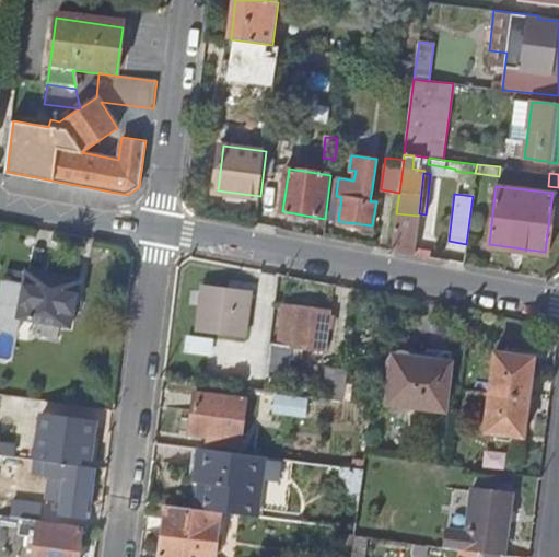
[(396,213),(395,228),(417,230),(418,216),(396,213)]
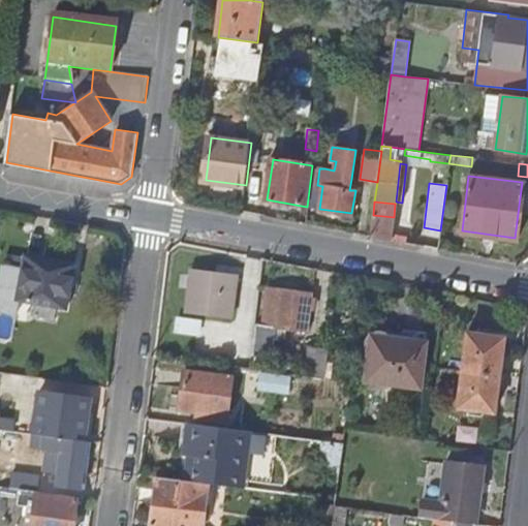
[(370,237),(391,240),(394,217),(373,215),(370,237)]
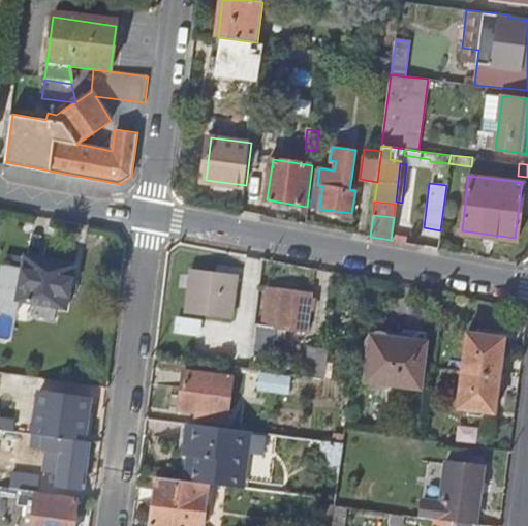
[(18,300),(68,308),(76,264),(26,255),(18,300)]
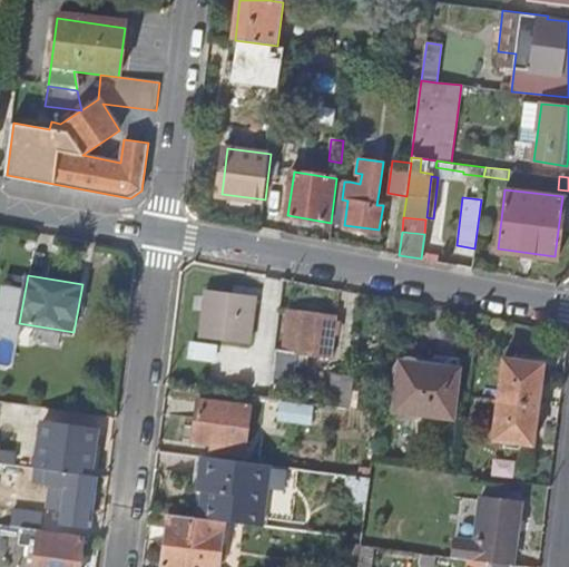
[(208,287),(203,335),(252,343),(256,296),(208,287)]
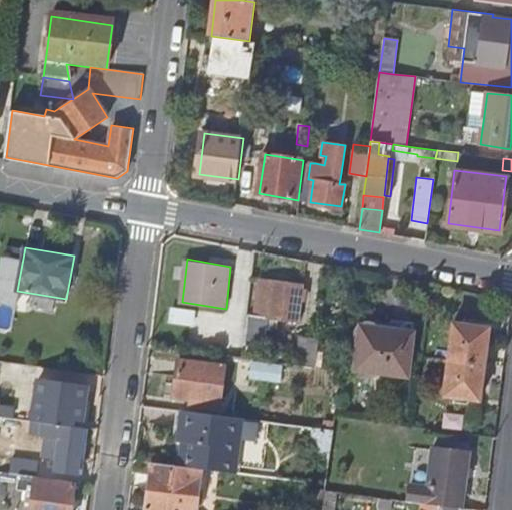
[(302,288),(269,283),(264,319),(296,324),(302,288)]
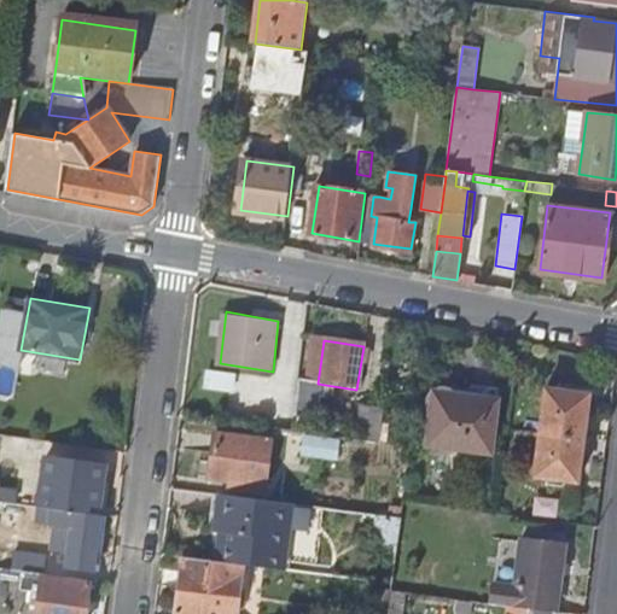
[(434,392),(426,444),(489,452),(498,387),(472,385),(471,398),(434,392)]
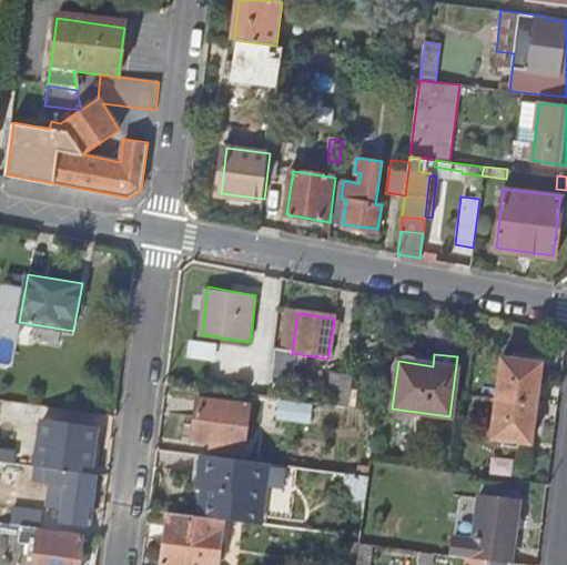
[(542,364),(502,359),(492,435),(532,441),(542,364)]
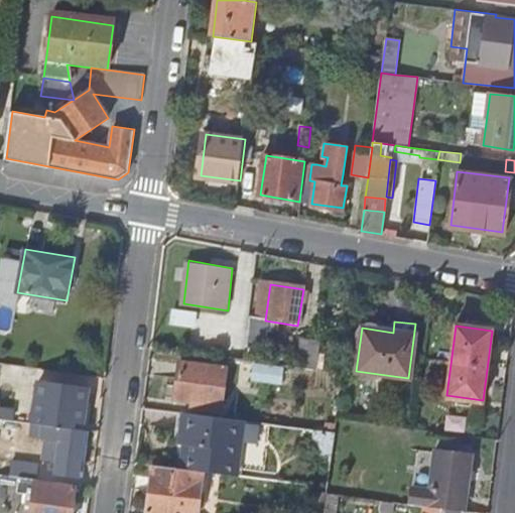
[(244,358),(248,332),(231,330),(228,356),(244,358)]
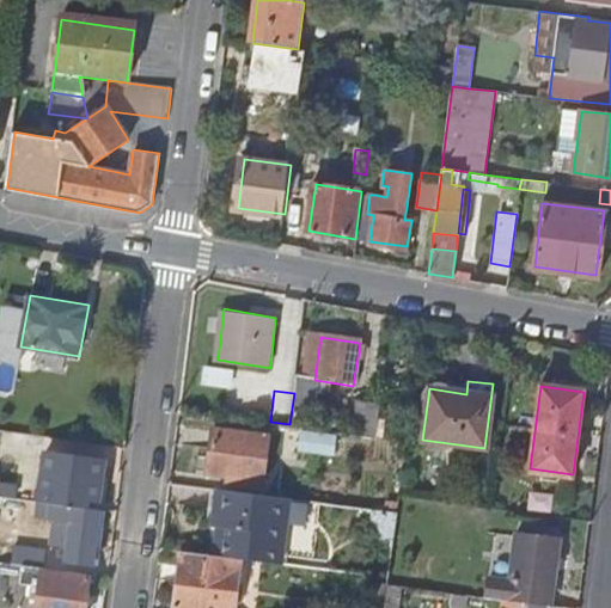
[(352,433),(373,436),(377,406),(355,404),(352,433)]
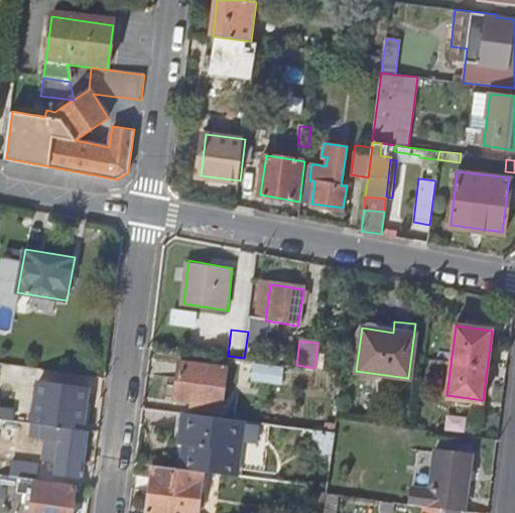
[(175,397),(196,399),(222,402),(226,367),(180,361),(175,397)]
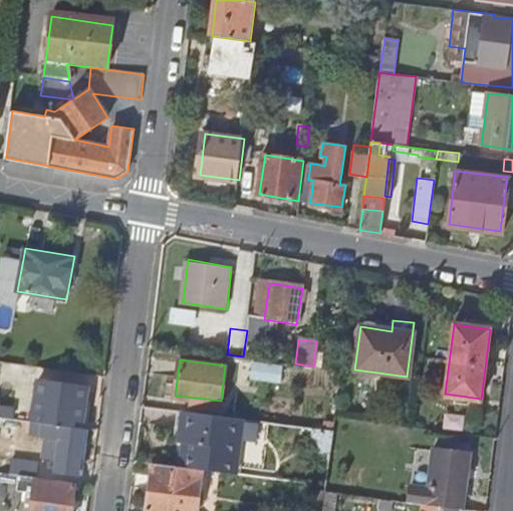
[(31,422),(35,423),(72,428),(73,421),(84,422),(88,389),(49,382),(47,394),(35,393),(31,422)]
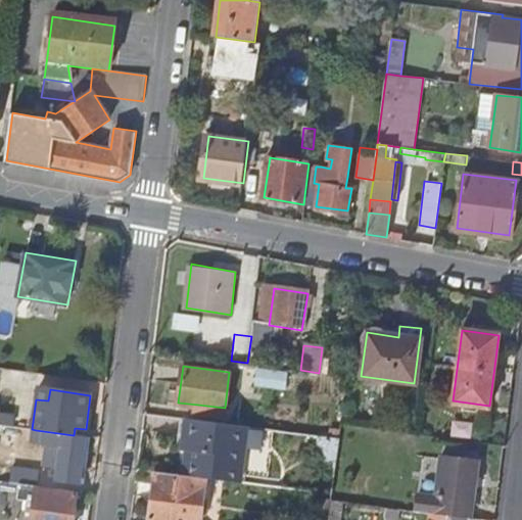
[(224,416),(225,408),(198,405),(197,413),(224,416)]
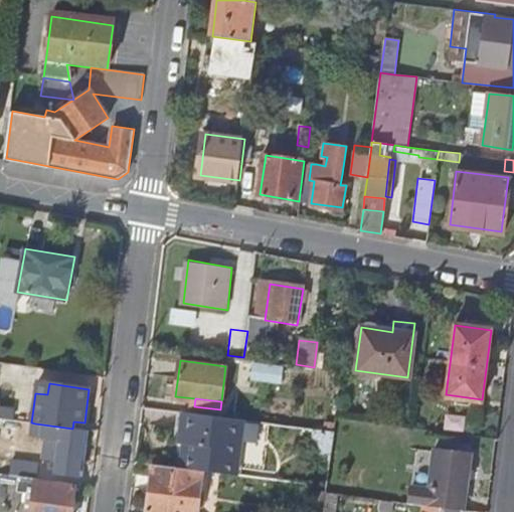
[(180,467),(195,469),(235,474),(243,417),(182,409),(178,443),(183,443),(180,467)]
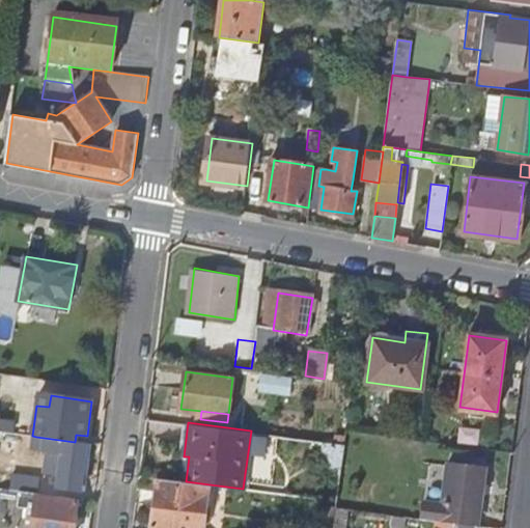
[(26,448),(34,449),(51,451),(64,453),(61,474),(60,490),(80,492),(87,443),(75,442),(36,437),(32,436),(28,436),(26,448)]
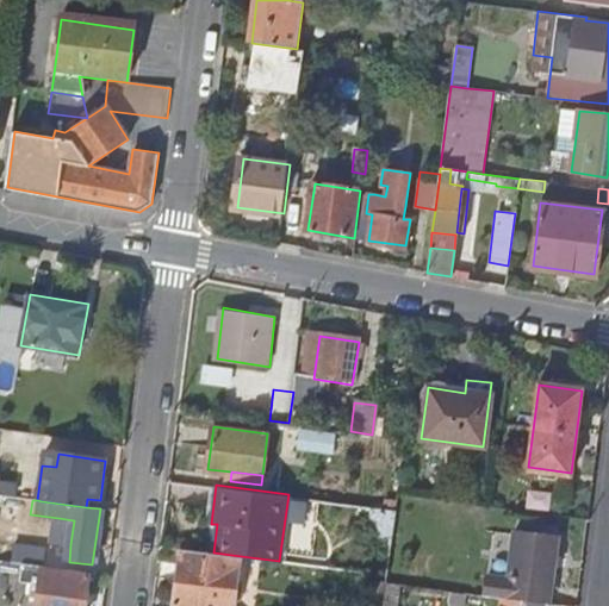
[(56,542),(70,544),(74,520),(58,518),(56,542)]
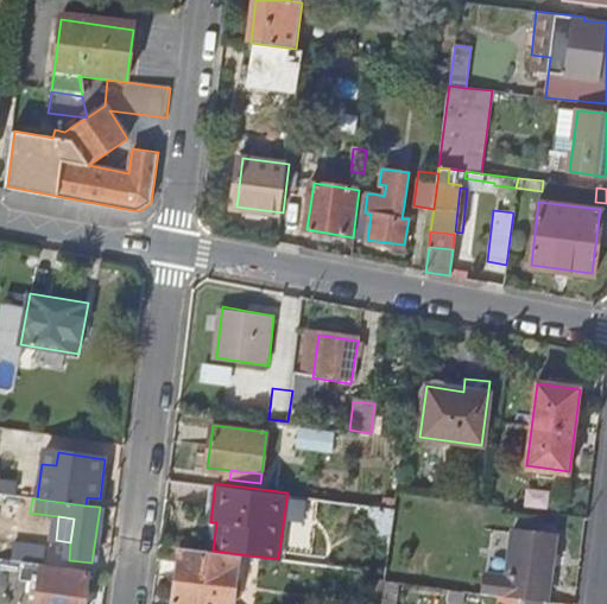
[(481,593),(500,596),(545,602),(554,535),(511,531),(506,577),(484,574),(481,593)]
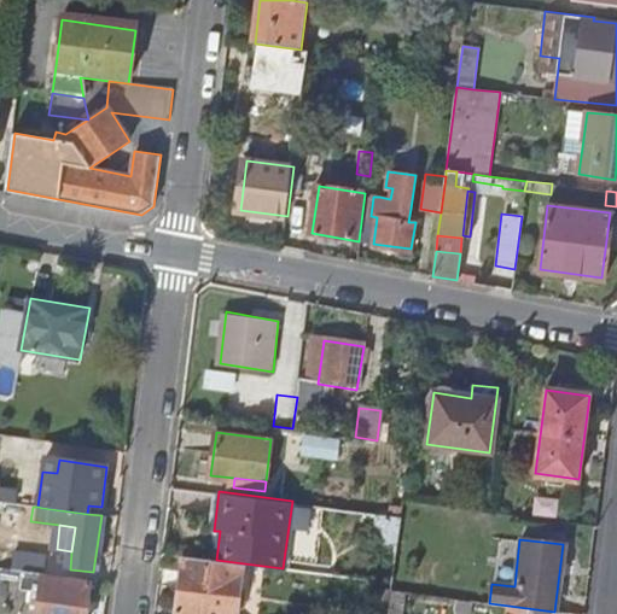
[(216,560),(185,555),(178,610),(195,613),(203,613),(203,609),(228,613),(234,562),(216,560)]
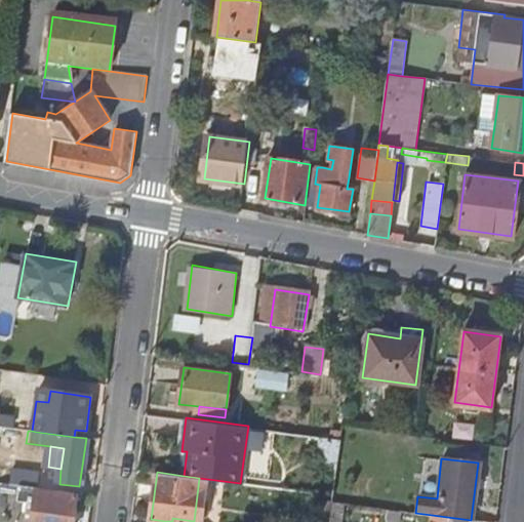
[(16,486),(41,489),(43,476),(17,473),(16,486)]
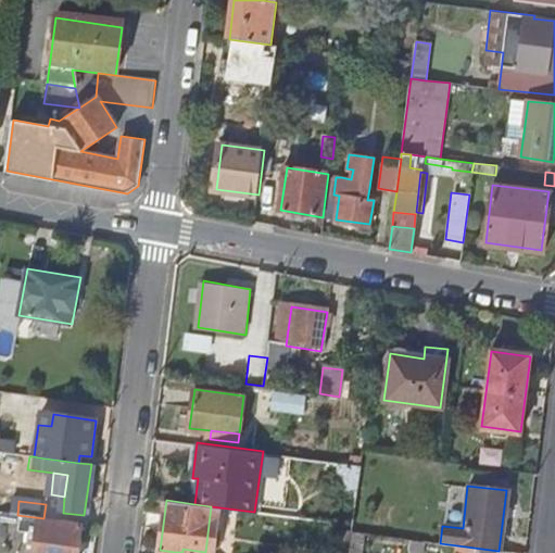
[(76,552),(80,525),(37,519),(35,533),(28,532),(27,539),(35,540),(33,552),(76,552)]
